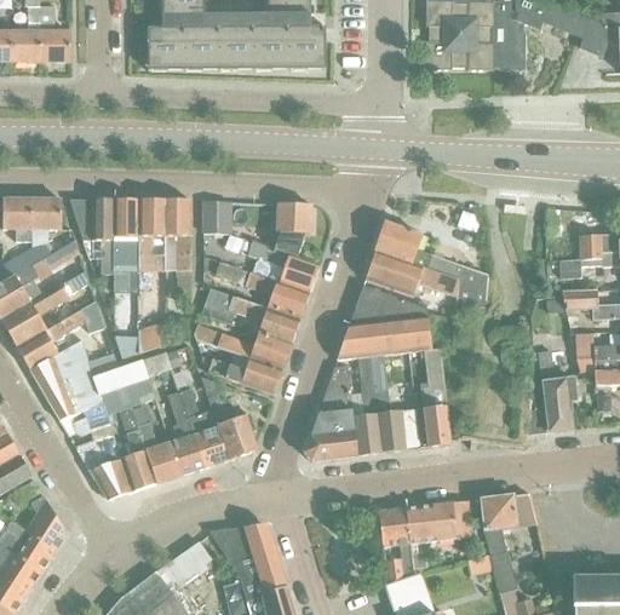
[(24,0),(24,4),(28,4),(28,29),(12,29),(12,59),(40,59),(40,4),(39,4),(39,0),(24,0)]
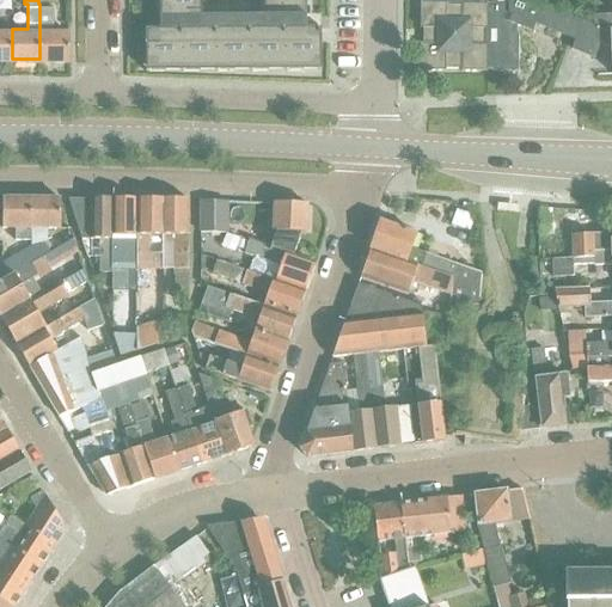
[(159,26),(145,26),(145,68),(320,67),(320,25),(306,25),(306,14),(305,0),(263,0),(264,12),(232,12),(201,12),(201,0),(158,0),(159,14),(159,26)]
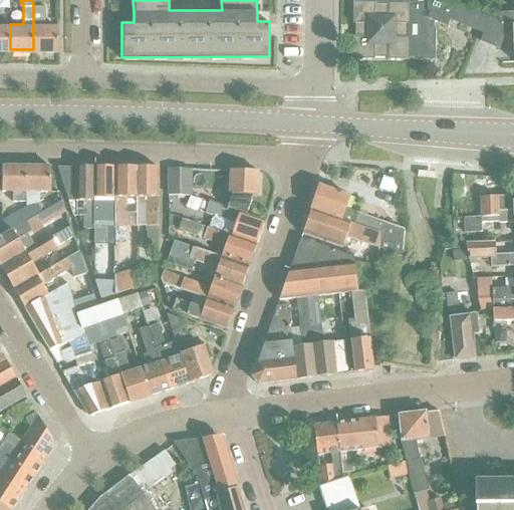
[(353,0),(353,21),(355,21),(355,34),(353,34),(352,57),(374,57),(374,54),(388,55),(388,57),(409,57),(409,56),(413,55),(413,57),(435,57),(435,24),(434,24),(434,19),(447,24),(450,16),(475,27),(480,11),(451,0),(353,0)]
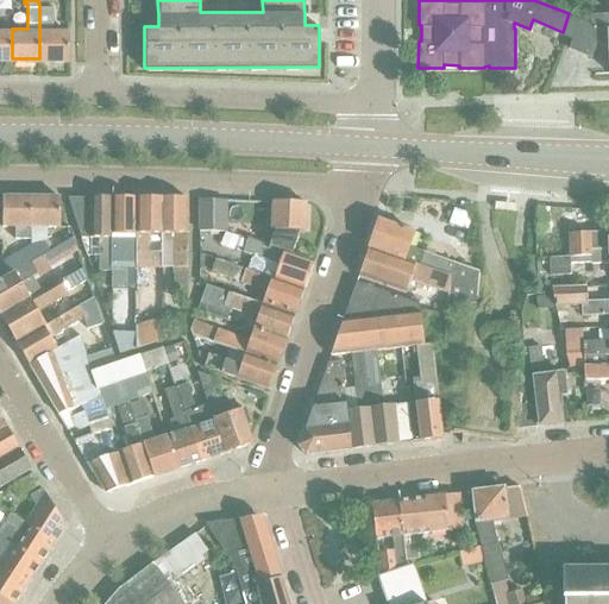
[(39,4),(39,58),(68,58),(68,29),(52,29),(52,4),(39,4)]
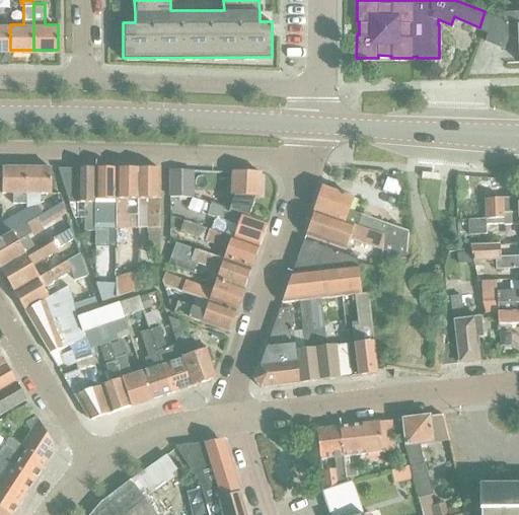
[(485,11),(479,27),(488,30),(484,40),(503,47),(508,34),(512,37),(518,37),(518,45),(518,24),(485,11)]
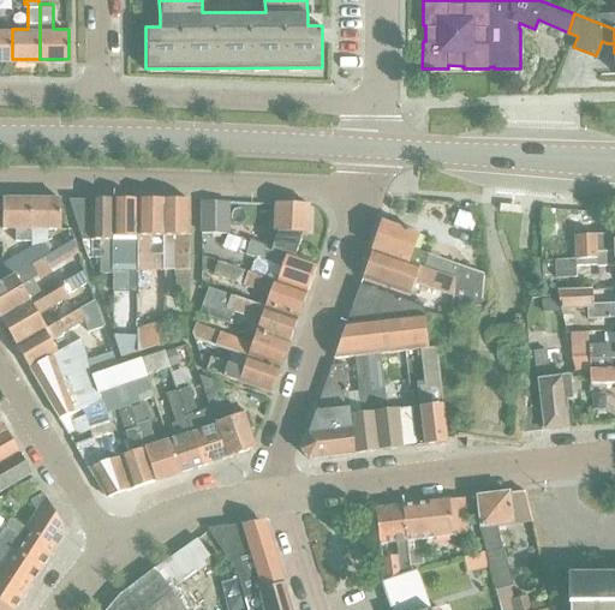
[(0,59),(12,59),(12,29),(0,29),(0,59)]
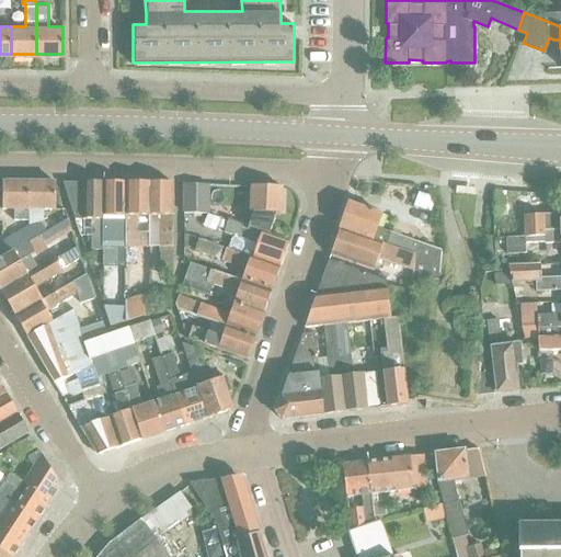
[(25,241),(35,236),(29,223),(29,180),(3,180),(3,207),(14,207),(14,218),(19,228),(25,241)]
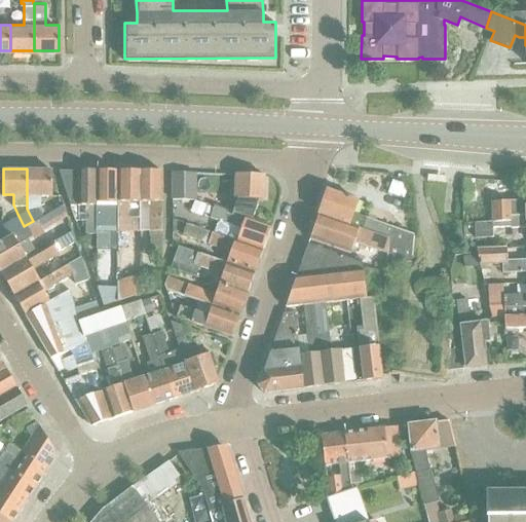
[(27,169),(27,209),(33,221),(46,213),(41,203),(41,194),(52,194),(52,169),(27,169)]
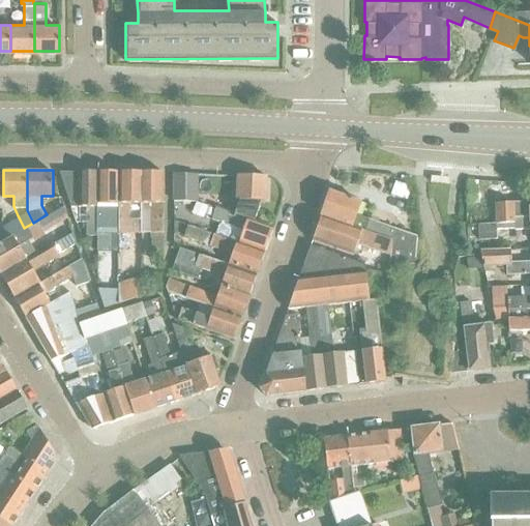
[(97,230),(97,170),(59,170),(71,205),(77,220),(86,220),(86,233),(97,233),(97,230)]
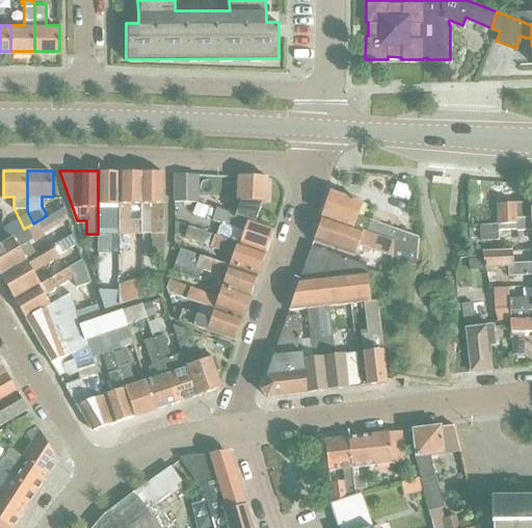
[(118,170),(98,170),(98,231),(98,248),(118,248),(118,232),(118,203),(118,170)]
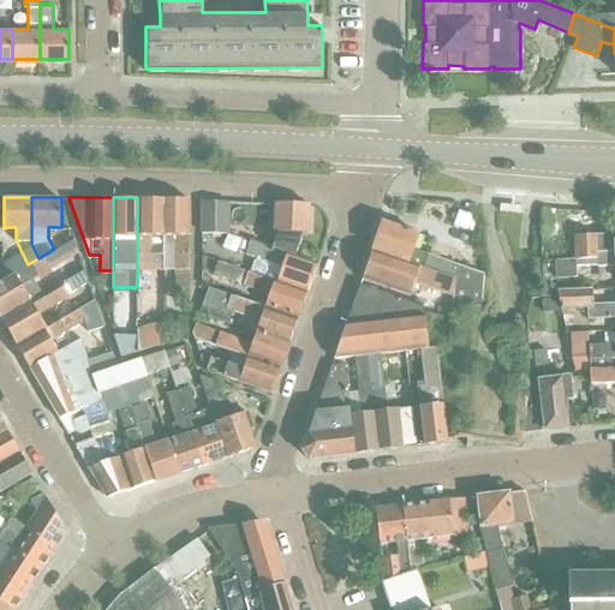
[(163,197),(137,197),(137,234),(137,268),(151,268),(151,250),(163,250),(163,234),(163,197)]
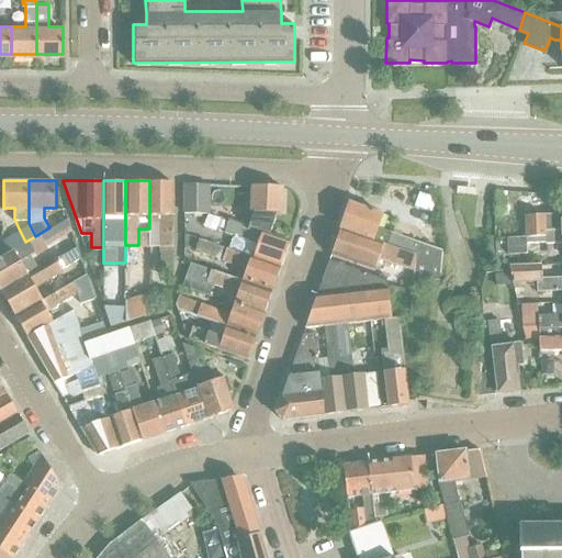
[(173,180),(149,180),(149,245),(160,245),(160,268),(173,268),(173,180)]
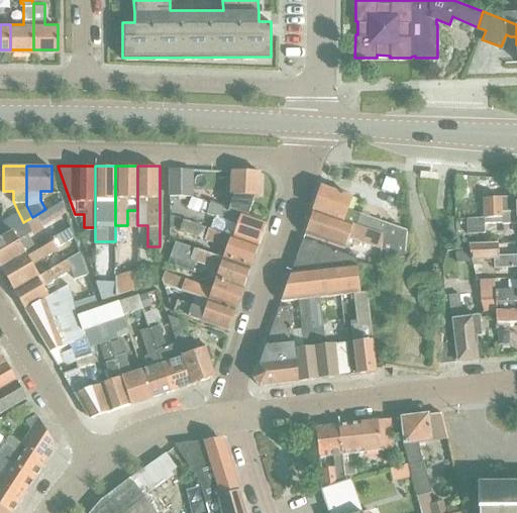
[(169,194),(189,194),(192,194),(192,168),(169,167),(169,194)]
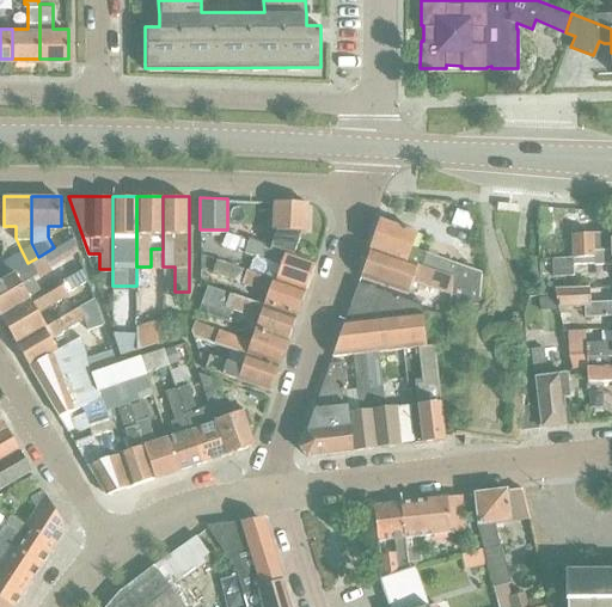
[(271,245),(293,252),(300,230),(307,230),(308,201),(274,200),(273,228),(277,228),(271,245)]
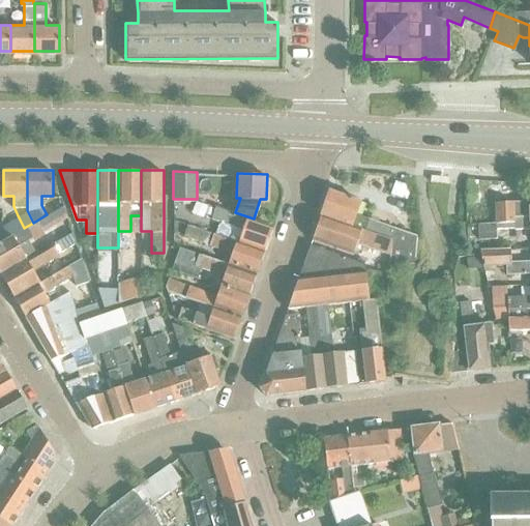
[(329,190),(321,213),(391,238),(390,253),(390,259),(414,261),(416,236),(355,214),(360,201),(329,190)]
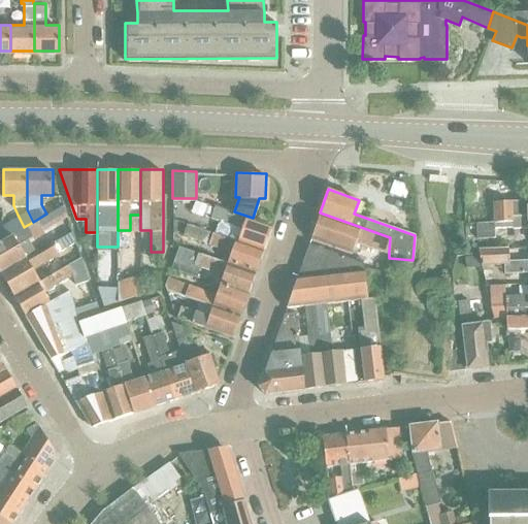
[(527,218),(527,197),(493,199),(493,215),(502,215),(502,220),(512,219),(512,214),(526,213),(527,218)]
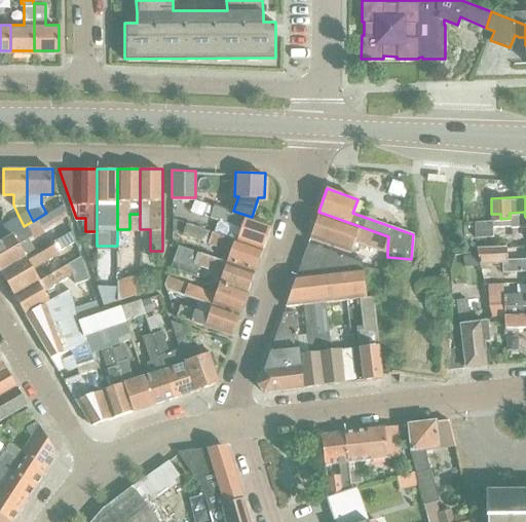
[(213,203),(210,215),(219,218),(215,231),(263,250),(272,225),(269,223),(252,217),(233,211),(213,203)]
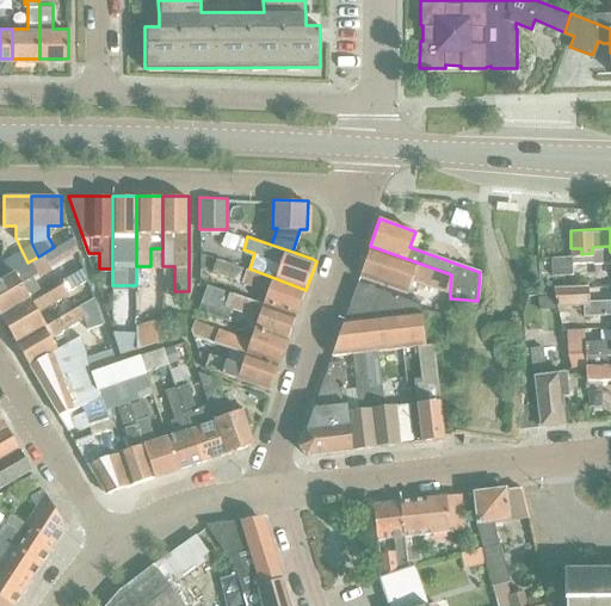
[(412,278),(439,288),(450,291),(451,274),(370,246),(359,276),(407,292),(412,278)]
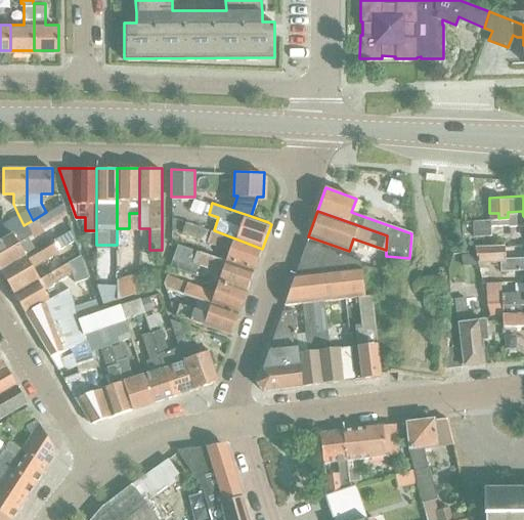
[(498,213),(489,213),(490,217),(474,218),(474,233),(491,233),(491,223),(508,222),(508,223),(523,222),(523,216),(522,211),(508,212),(508,217),(498,218),(498,213)]
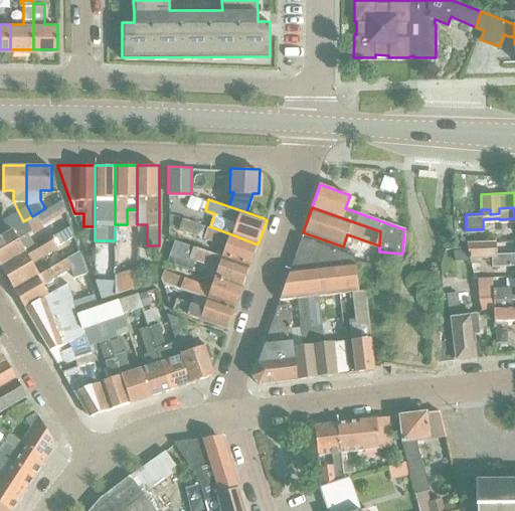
[(0,222),(0,265),(0,266),(35,244),(28,231),(42,223),(36,213),(32,216),(23,221),(5,232),(0,222)]
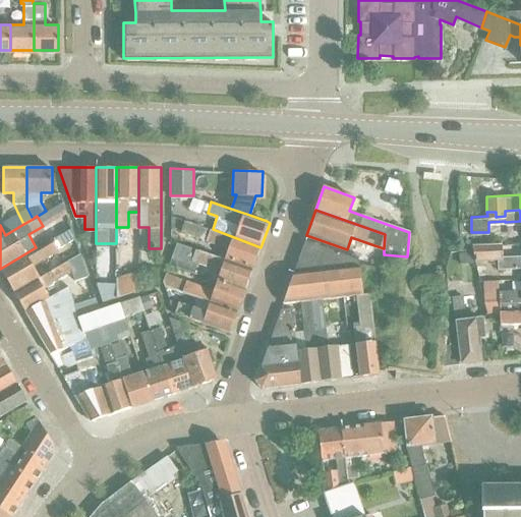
[(252,269),(261,247),(213,229),(181,218),(177,229),(228,247),(224,257),(252,269)]
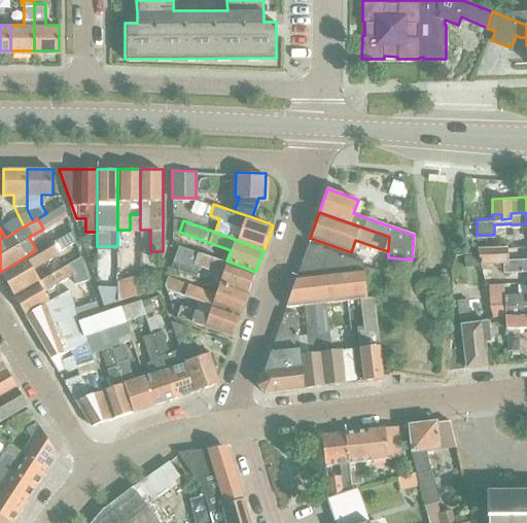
[(0,272),(13,294),(37,280),(39,279),(31,266),(60,249),(76,239),(72,229),(54,239),(55,240),(36,250),(0,272)]
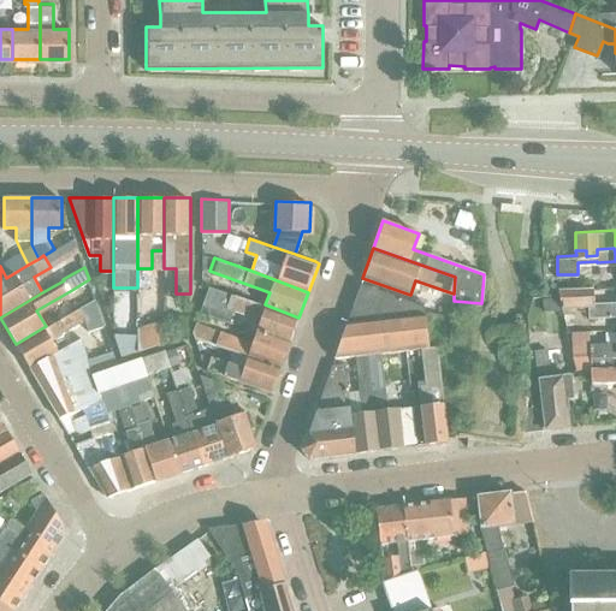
[(428,346),(428,344),(425,316),(424,306),(361,284),(335,359),(355,355),(368,353),(368,354),(422,346),(428,346)]
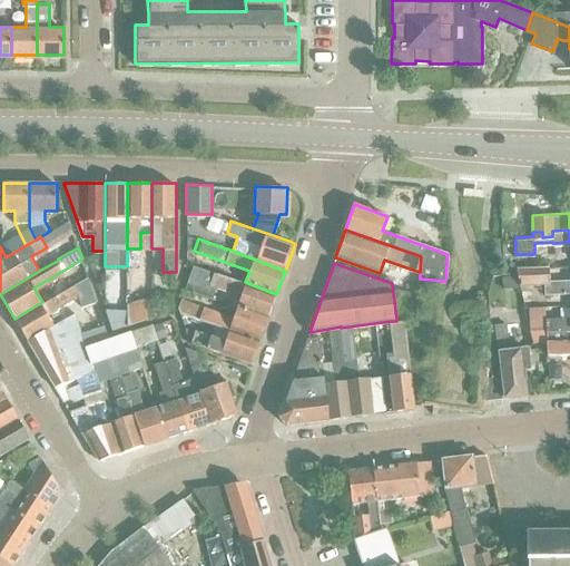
[(237,304),(268,316),(276,294),(245,282),(193,264),(185,288),(213,298),(216,286),(241,295),(237,304)]
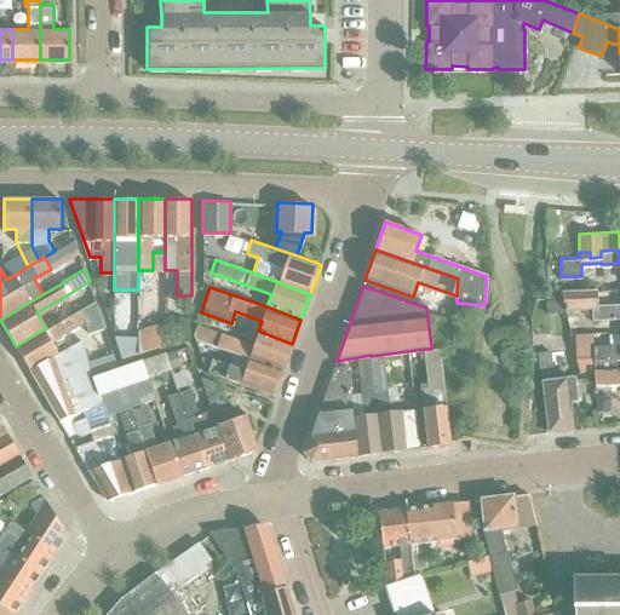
[(596,289),(561,291),(564,308),(591,306),(591,319),(619,316),(619,303),(597,304),(596,289)]
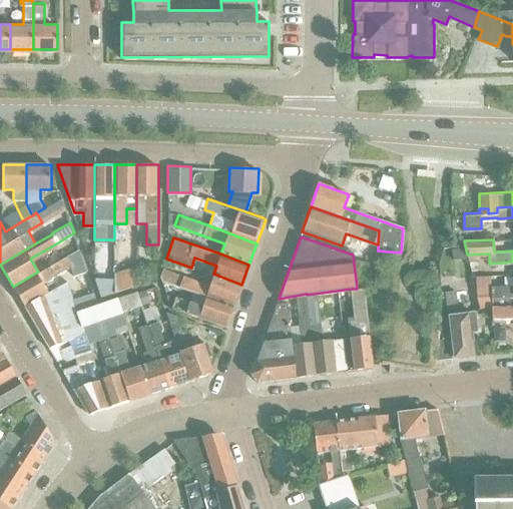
[(354,264),(357,287),(364,286),(365,288),(375,287),(378,250),(378,244),(369,241),(367,262),(354,264)]
